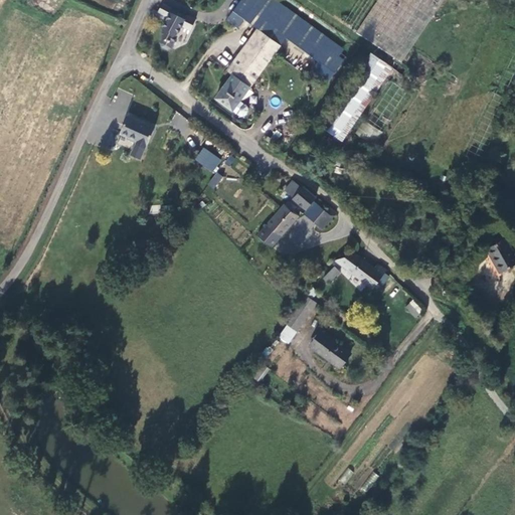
[(244,20),(259,0),(242,0),(233,13),(244,20)]
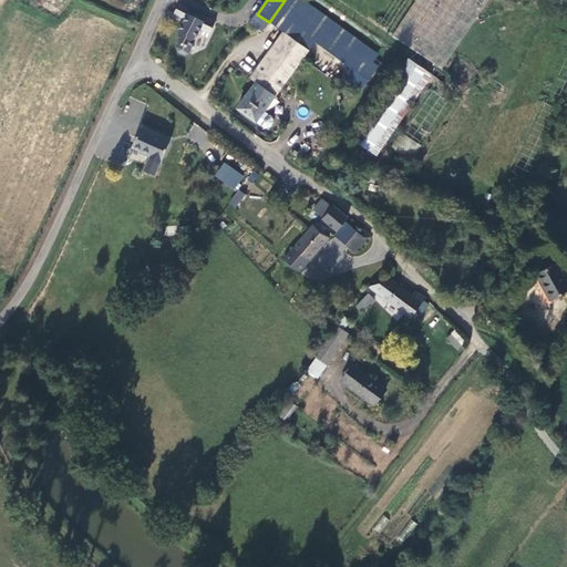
[(373,61),(377,55),(302,1),(287,23),(368,82),(380,65),(373,61)]
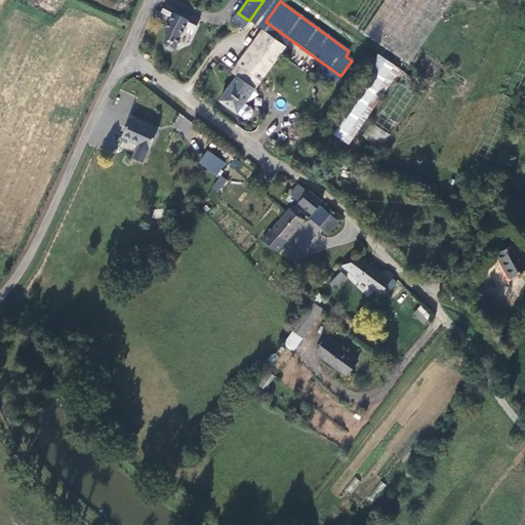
[(382,2),(363,35),(410,63),(437,19),(431,16),(422,31),(389,11),(392,7),(382,2)]
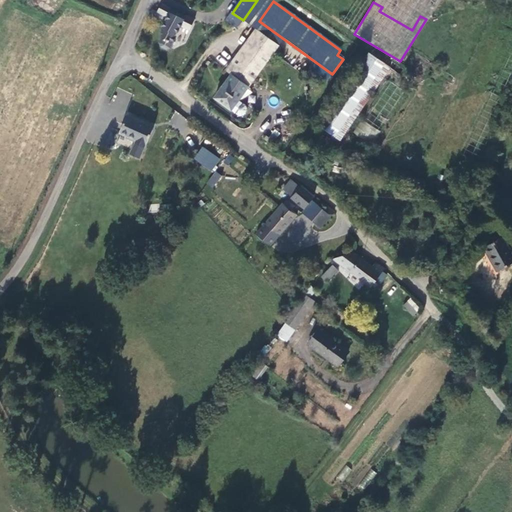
[(173,45),(174,45),(179,37),(177,35),(181,28),(186,18),(168,10),(163,18),(167,20),(161,30),(161,41),(159,45),(161,49),(167,51),(170,50),(173,45)]
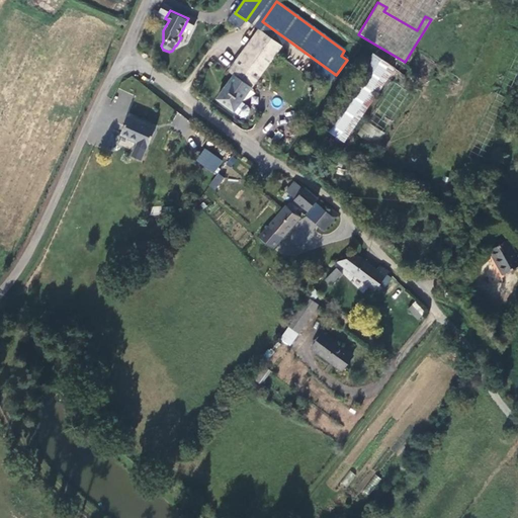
[(239,29),(246,20),(235,13),(228,21),(239,29)]
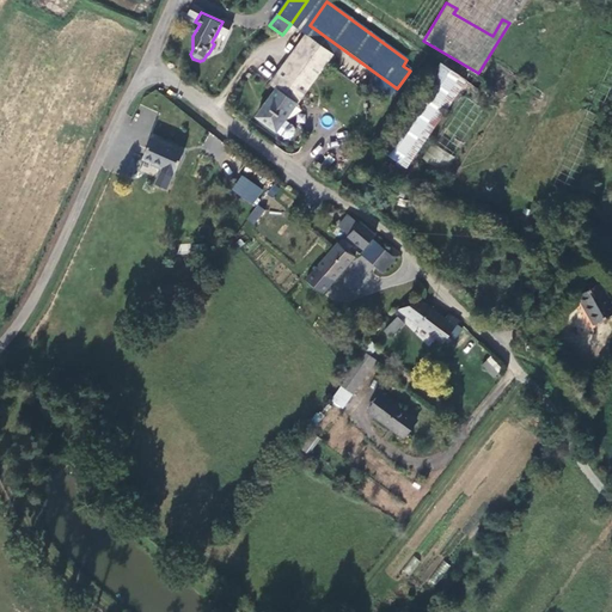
[(222,22),(216,34),(226,38),(232,26),(222,22)]
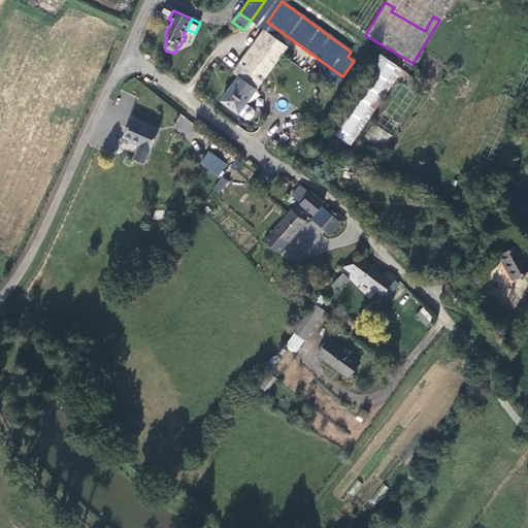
[(237,77),(221,102),(239,114),(286,48),(264,32),(233,74),(237,77)]
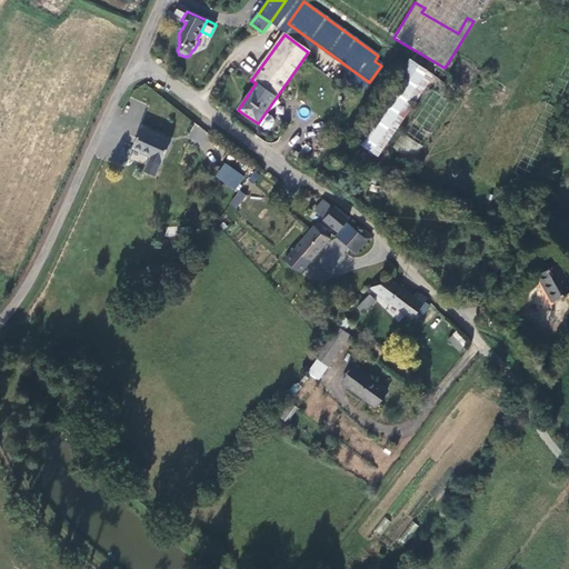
[(412,59),(358,140),(380,156),(436,76),(412,59)]
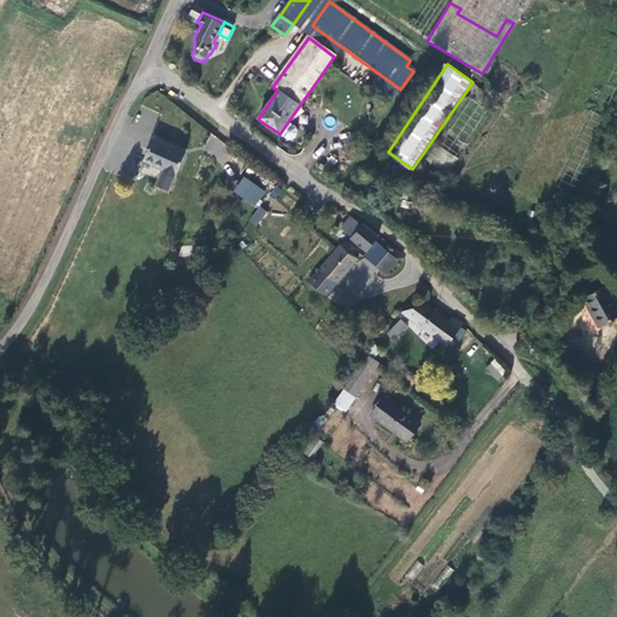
[(521,78),(501,65),(497,72),(516,84),(521,78)]
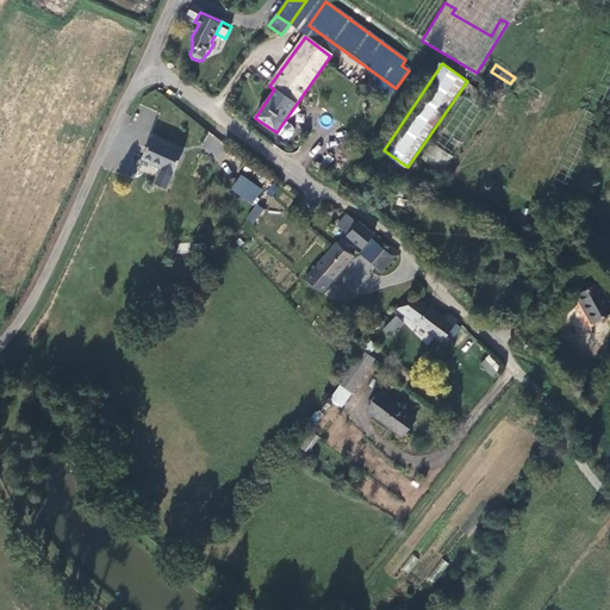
[(184,154),(153,139),(144,161),(163,169),(162,174),(174,179),(184,154)]
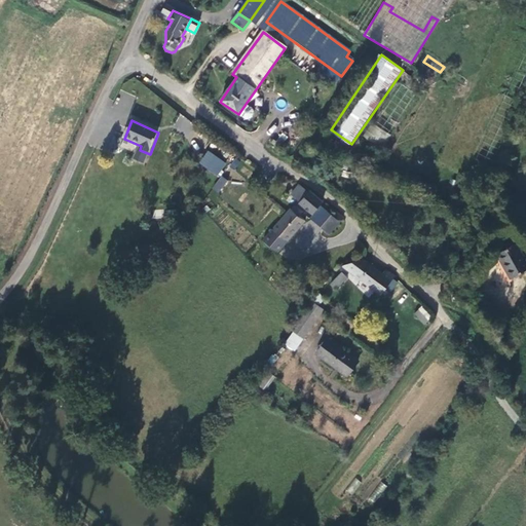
[(217,177),(226,163),(208,150),(198,163),(217,177)]
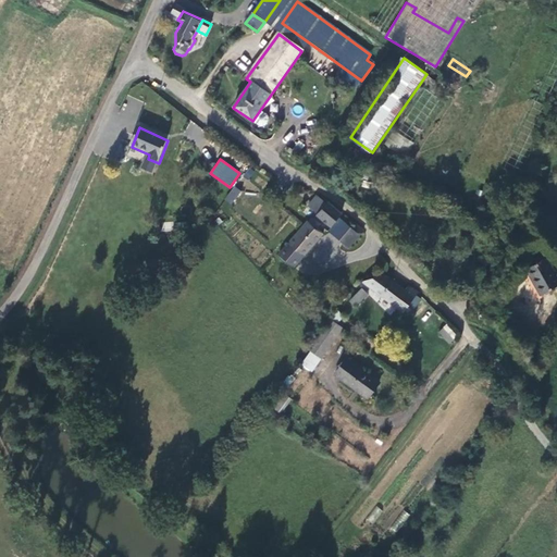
[(234,205),(239,189),(231,186),(225,201),(234,205)]
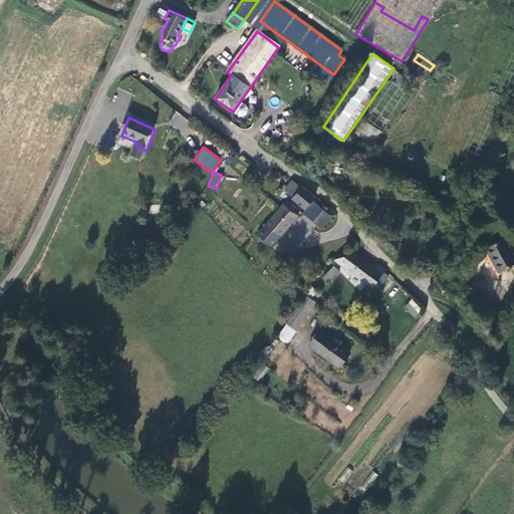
[(301,189),(292,182),(285,191),(294,198),(301,189)]
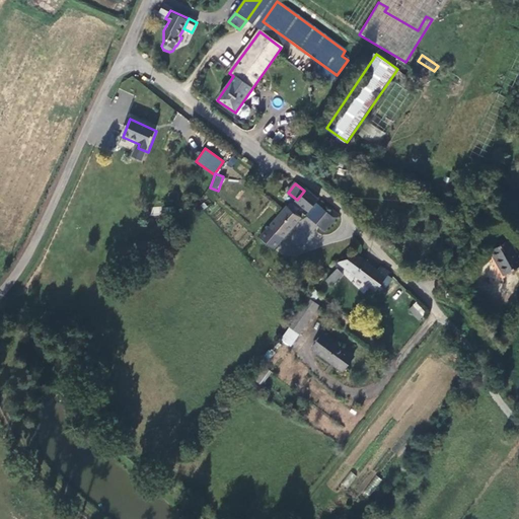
[(305,190),(304,191),(297,200),(296,201),(308,211),(317,200),(305,190)]
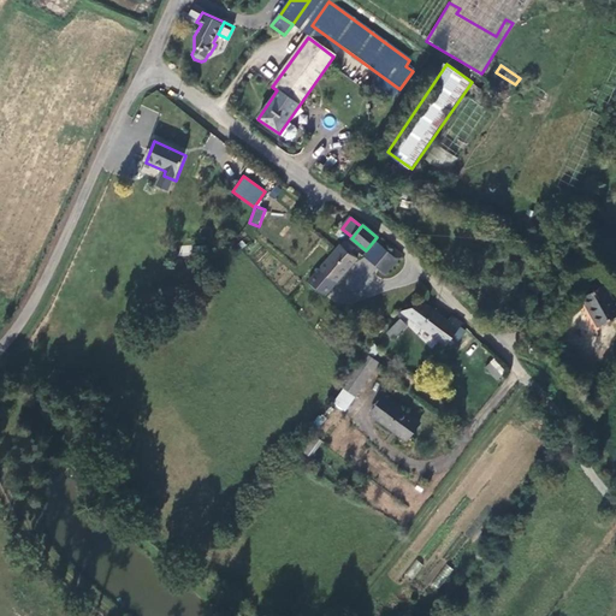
[(568,242),(574,232),(557,225),(554,234),(568,242)]
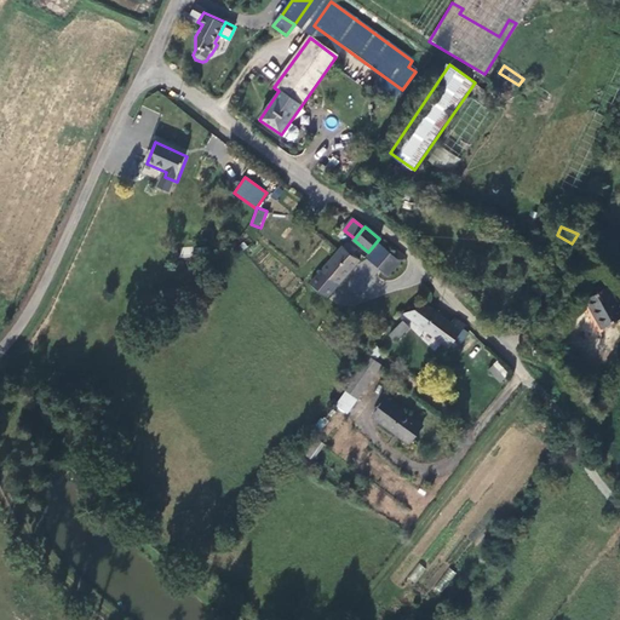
[(344,248),(313,285),(328,298),(360,262),(352,254),(356,251),(349,245),(345,250),(344,248)]
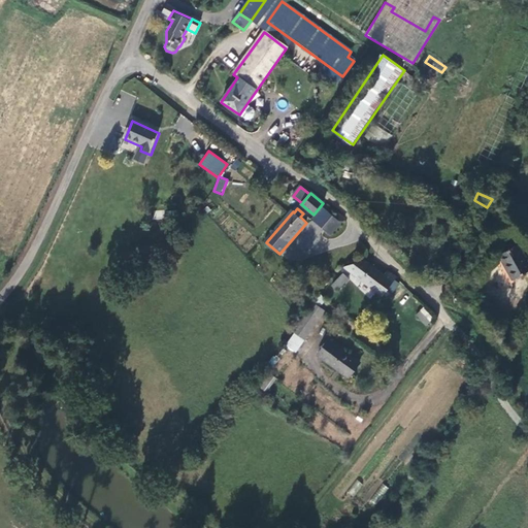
[(324,228),(333,216),(323,208),(314,221),(324,228)]
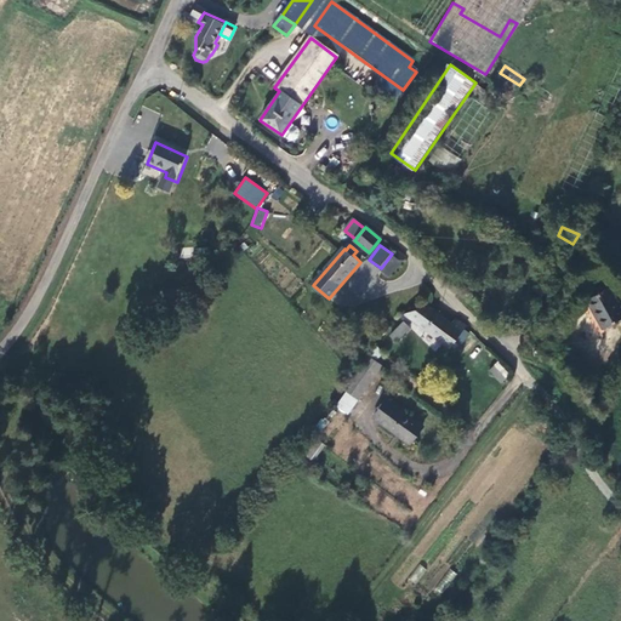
[(404,258),(397,252),(394,256),(392,254),(381,268),(391,277),(404,258)]
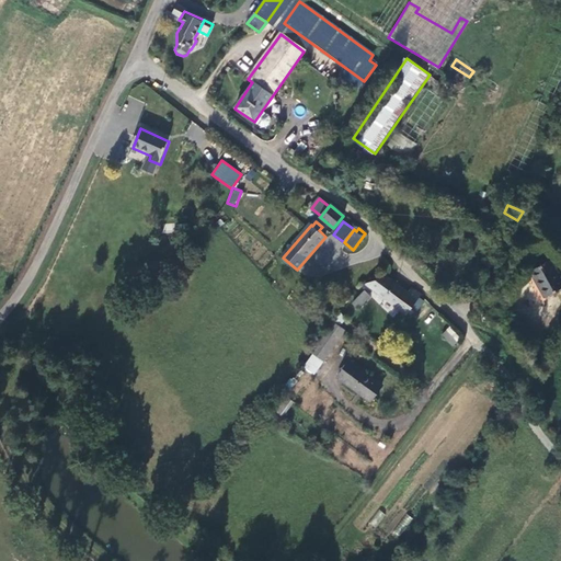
[(560,275),(552,260),(531,271),(546,297),(560,289),(560,275)]
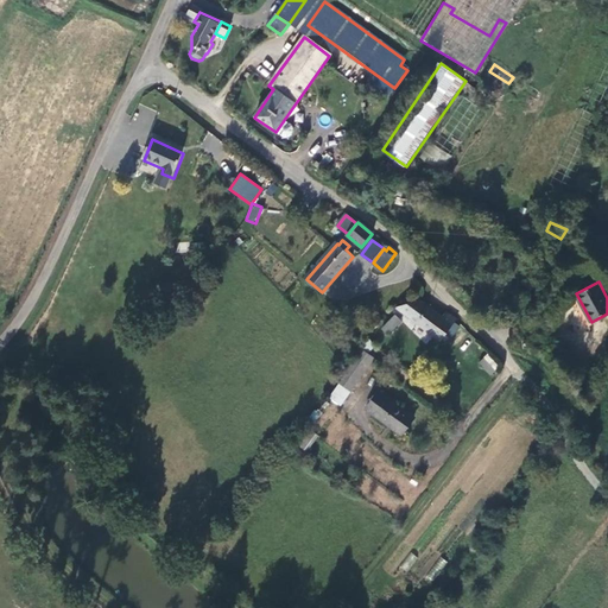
[(455,318),(447,312),(443,318),(420,303),(400,312),(415,322),(413,323),(439,341),(443,336),(453,321),(455,318)]
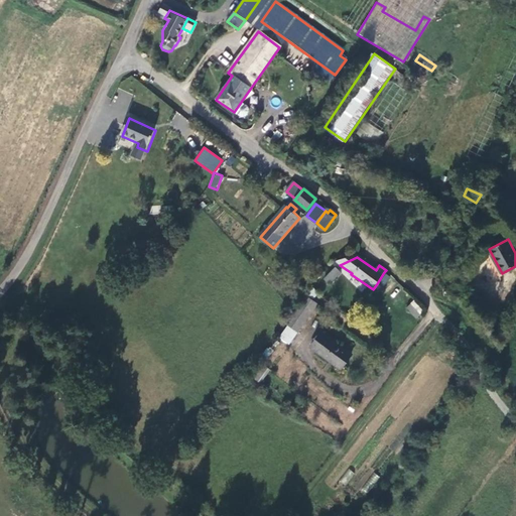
[(340,274),(334,269),(325,280),(330,285),(340,274)]
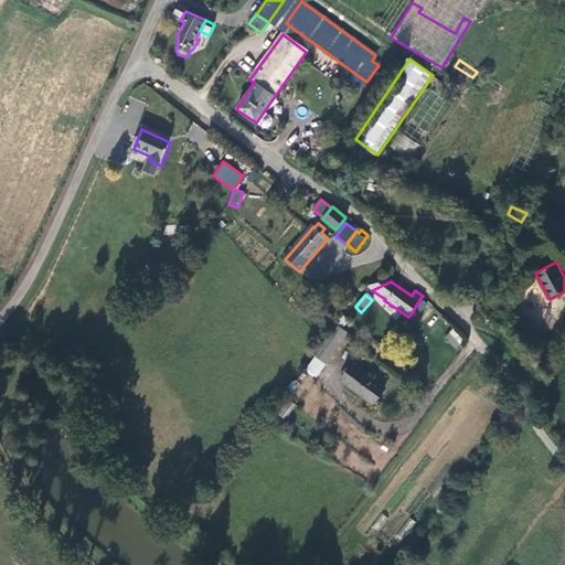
[(420,298),(412,312),(418,316),(426,304),(420,298)]
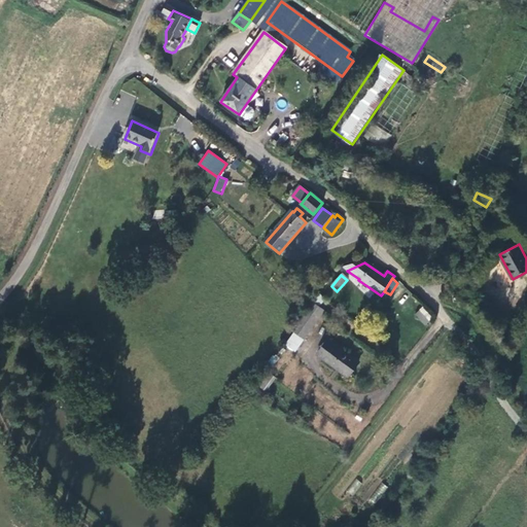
[(422,307),(414,314),(424,325),(432,317),(422,307)]
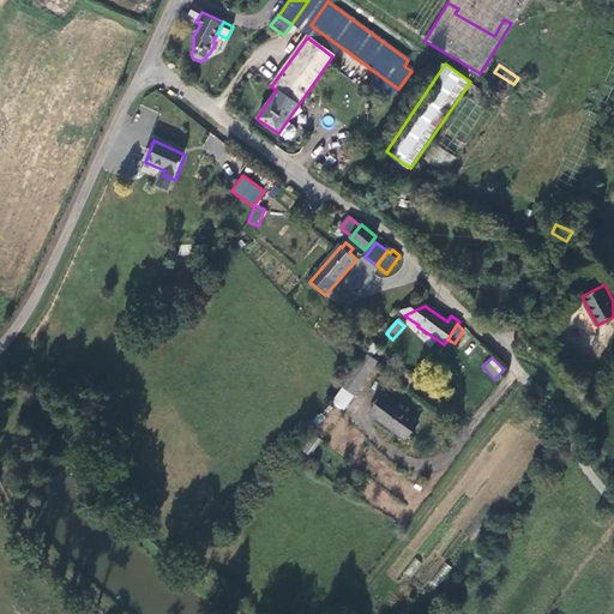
[(369,374),(359,366),(342,389),(344,392),(342,397),(350,404),(369,374)]
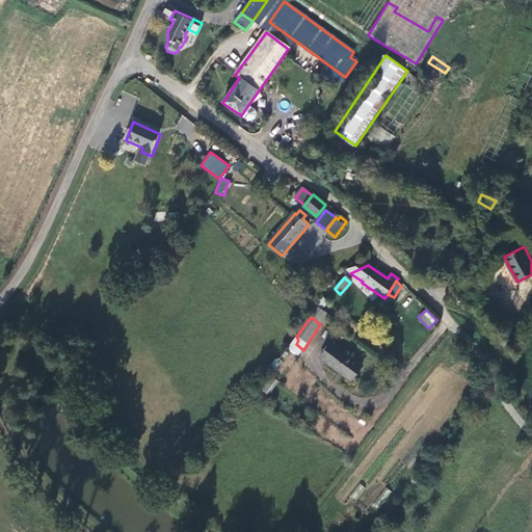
[(321,358),(352,380),(363,366),(331,344),(321,358)]
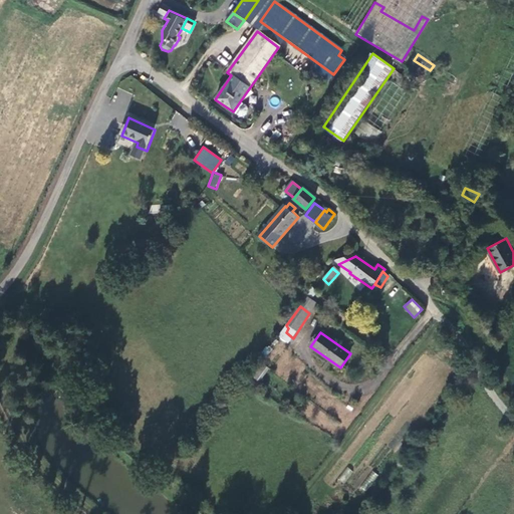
[(346,483),(352,470),(345,467),(340,480),(346,483)]
